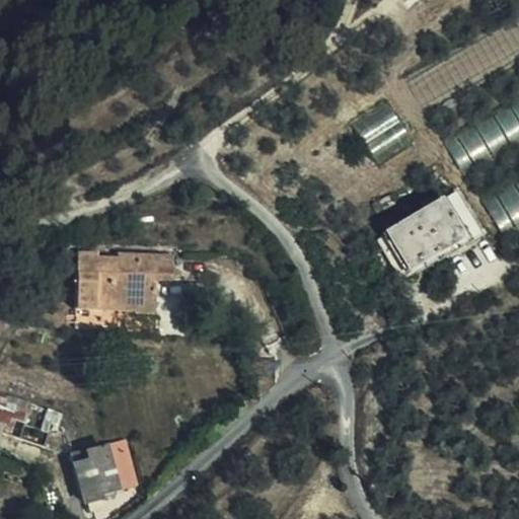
[(426,213),(404,225),(427,264),(442,254),(440,252),(451,245),(452,247),(480,231),(457,194),(440,204),(435,195),(420,204),(426,213)]
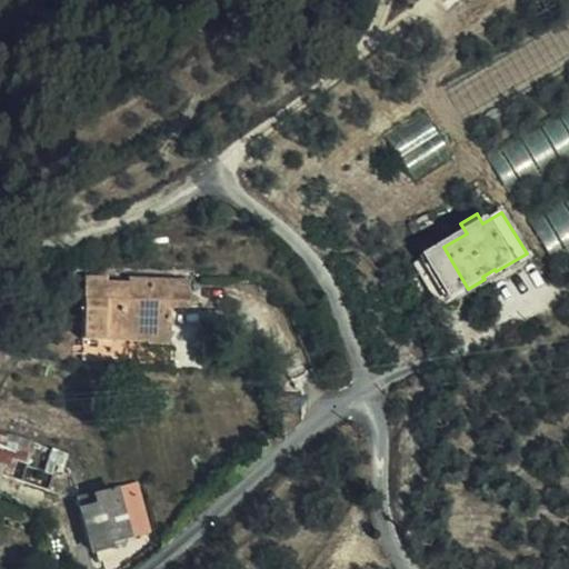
[(83,279),(81,341),(170,345),(171,308),(188,308),(189,280),(129,280),(129,287),(106,287),(106,280),(83,279)]
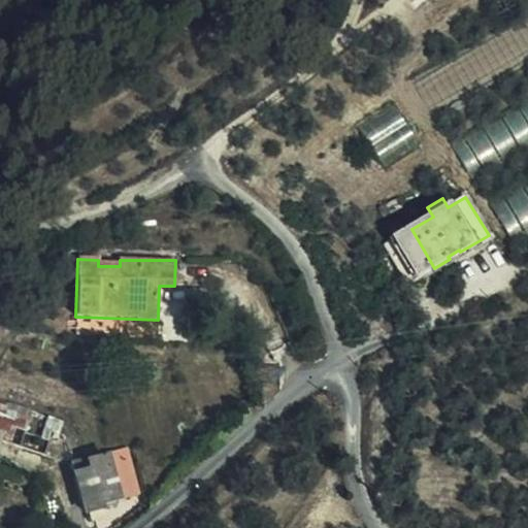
[(0,440),(44,456),(48,442),(24,434),(30,414),(0,402),(0,440)]
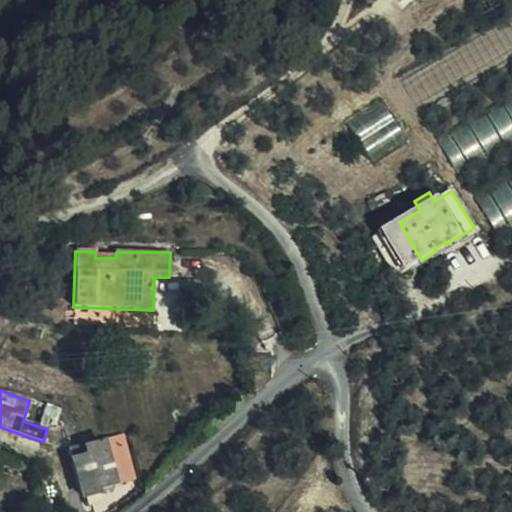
[(47,429),(43,442),(66,450),(70,439),(61,436),(66,422),(58,419),(60,411),(29,401),(23,421),(47,429)]
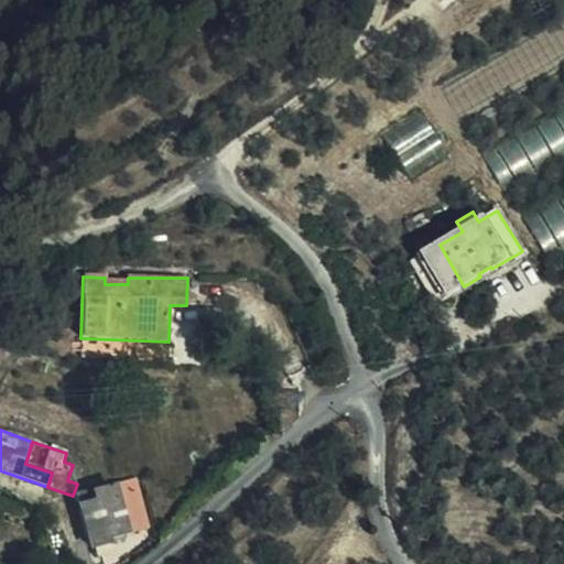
[(149,527),(137,483),(95,494),(94,490),(77,495),(90,549),(107,543),(106,538),(149,527)]
